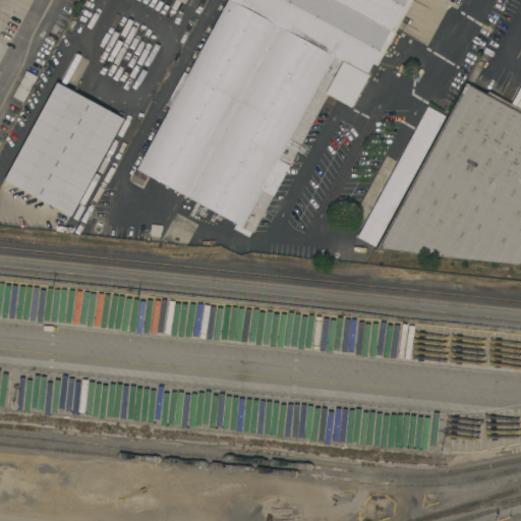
[(227,0),(411,0),(377,65),(371,63),(366,74),(367,75),(350,107),(327,94),(252,232),(148,175),(141,186),(130,180),(227,0)]
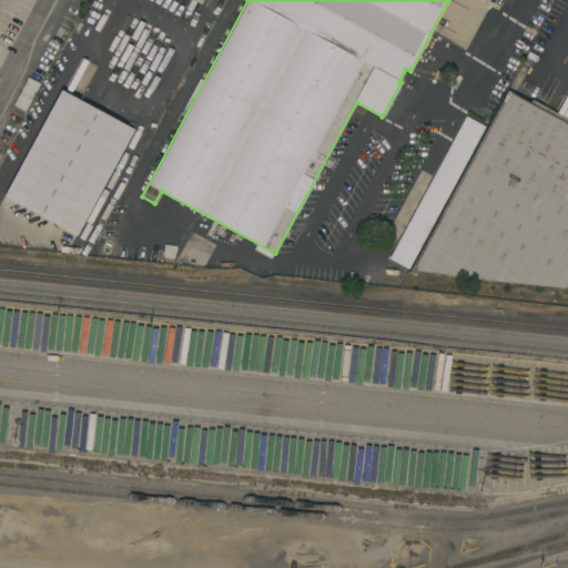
[(40,82),(26,111),(13,104),(28,77),(40,82)]
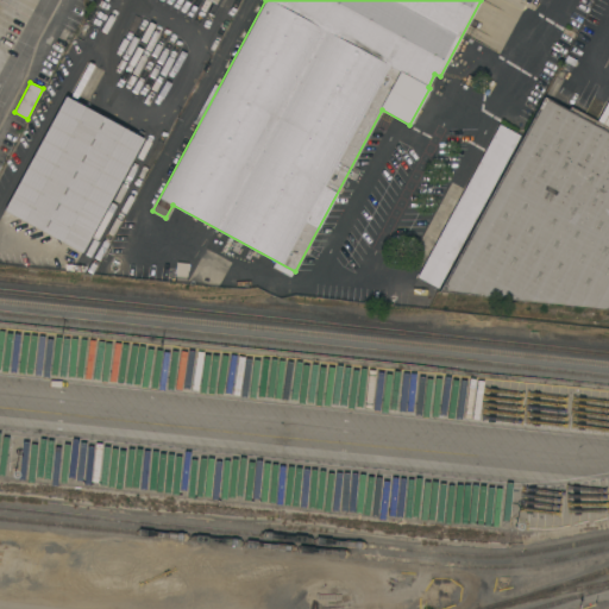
[(66,95),(144,138),(82,252),(4,209),(66,95)]
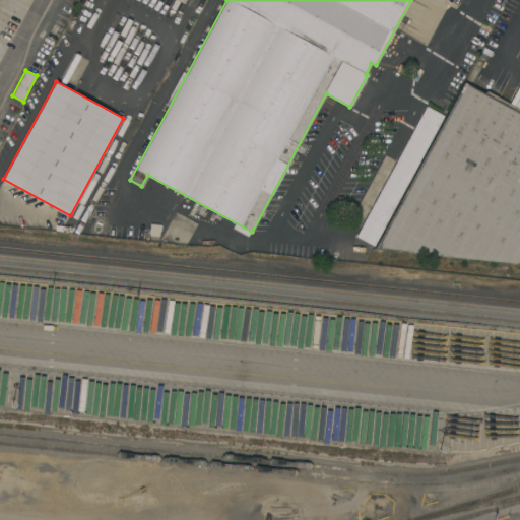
[(465,82),(485,93),(488,90),(519,108),(519,264),(375,249),(465,82)]
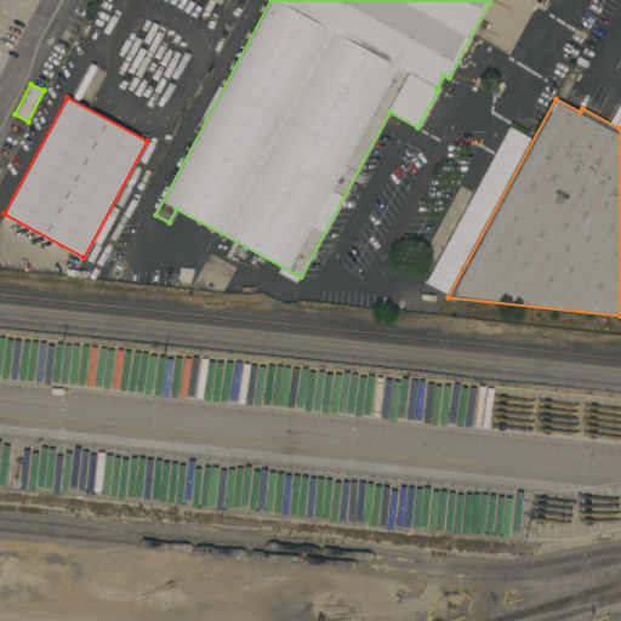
[(510,126),(530,137),(446,294),(426,281),(510,126)]
